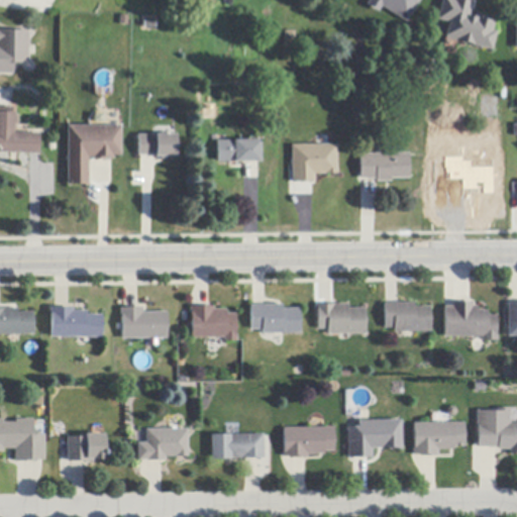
[(363,0),(415,0),(404,22),(363,0)]
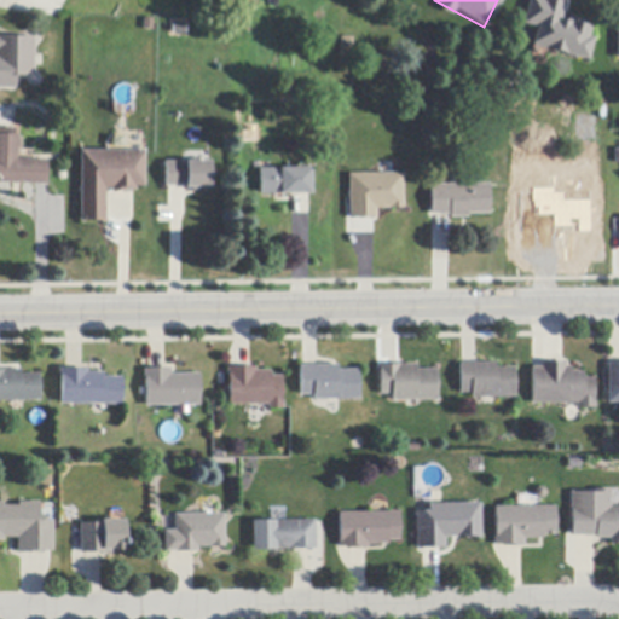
[(551,0),(562,3),(562,1),(566,3),(561,21),(567,22),(568,18),(573,19),(572,19),(578,22),(579,21),(583,22),(583,24),(588,25),(588,24),(593,25),(589,38),(595,39),(589,62),(565,56),(566,55),(548,50),(533,46),(534,44),(533,42),(537,28),(524,24),(530,0),(551,0)]
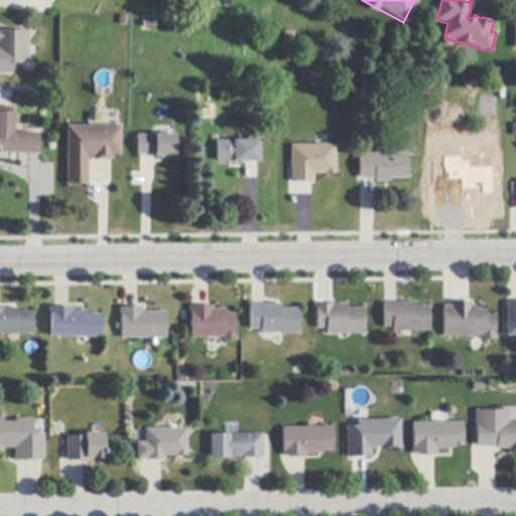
[(0,28),(26,28),(26,61),(13,61),(13,73),(0,73),(0,28)]
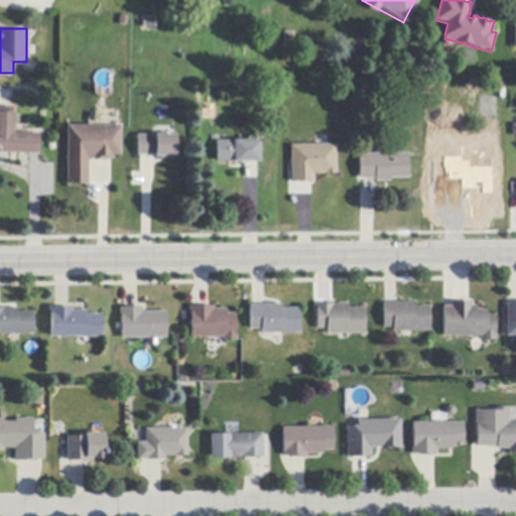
[(295,32),(294,49),(282,48),(283,31),(295,32)]
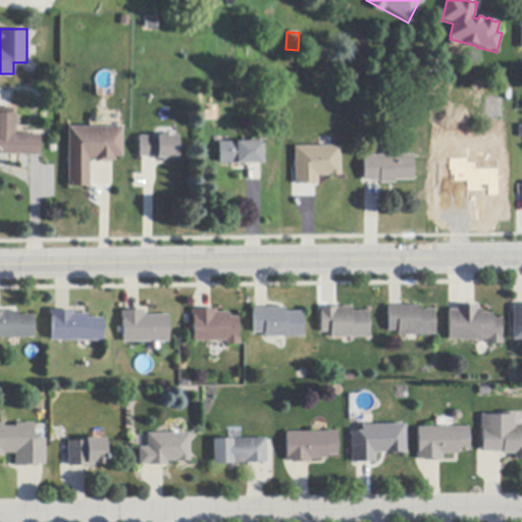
[(503,99),(504,119),(485,120),(484,100),(503,99)]
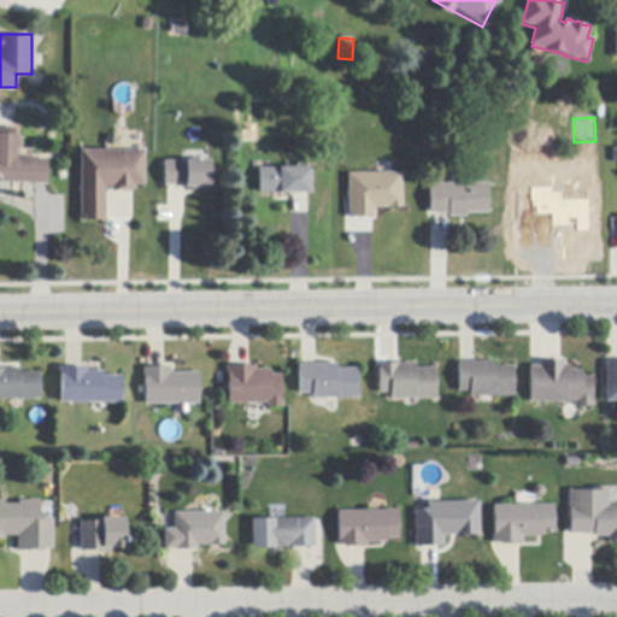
[(46,184),(35,184),(21,184),(13,183),(0,183),(0,129),(16,129),(16,135),(17,135),(16,159),(47,160),(46,184)]
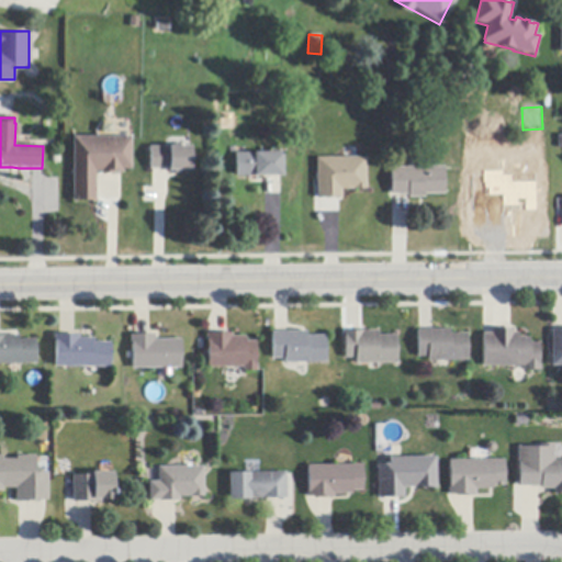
[(99,137),(113,137),(133,137),(132,170),(123,170),(123,172),(120,172),(120,171),(114,171),(114,176),(111,176),(111,175),(105,175),(105,176),(102,176),(102,172),(97,172),(96,199),(96,203),(92,203),(92,201),(77,201),(77,203),(72,203),(74,137),(99,137)]
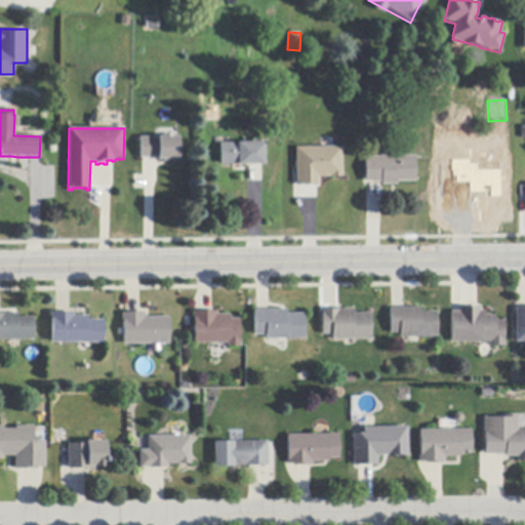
[(163,137),(176,137),(178,137),(178,160),(168,160),(168,162),(159,162),(159,159),(157,159),(144,159),(140,159),(140,137),(163,137)]
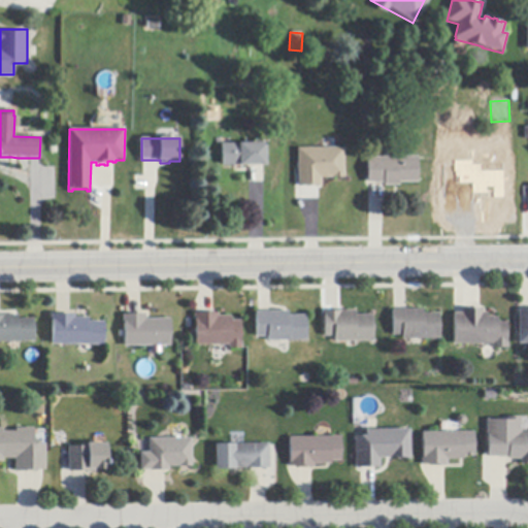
[(263,166),(249,166),(222,167),(221,144),(265,143),(265,166),(263,166)]
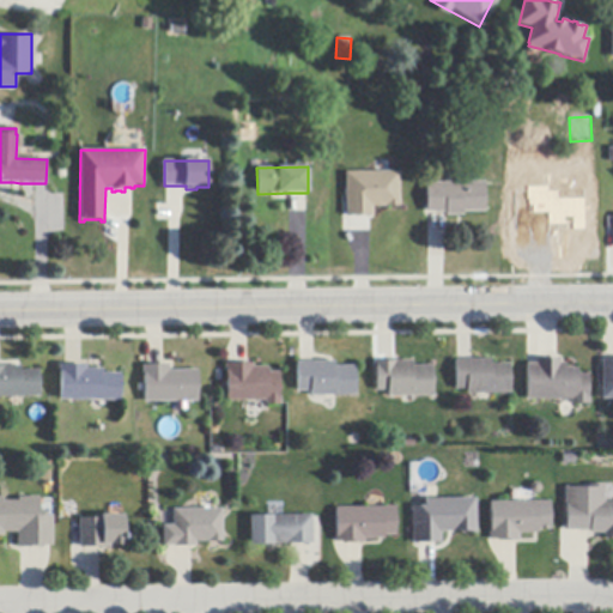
[(343,214),(343,169),(399,169),(399,202),(372,202),(372,214),(343,214)]
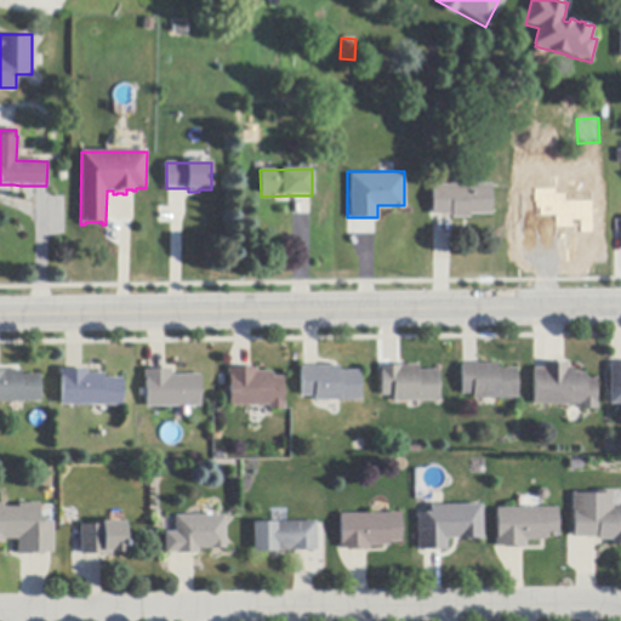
[(453,220),(451,220),(451,216),(433,216),(432,216),(432,186),(491,184),(491,216),(469,216),(469,220),(453,220)]
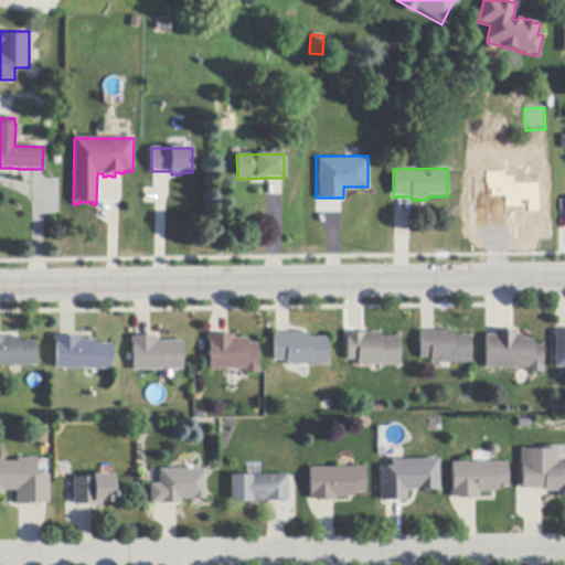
[(513,331),(516,331),(516,336),(522,336),(522,340),(532,340),(532,347),(542,347),(542,366),(543,366),(543,373),(529,373),(526,373),(526,370),(518,370),(486,369),(486,336),(487,336),(494,336),(494,330),(498,330),(498,332),(512,332),(512,331),(513,331)]
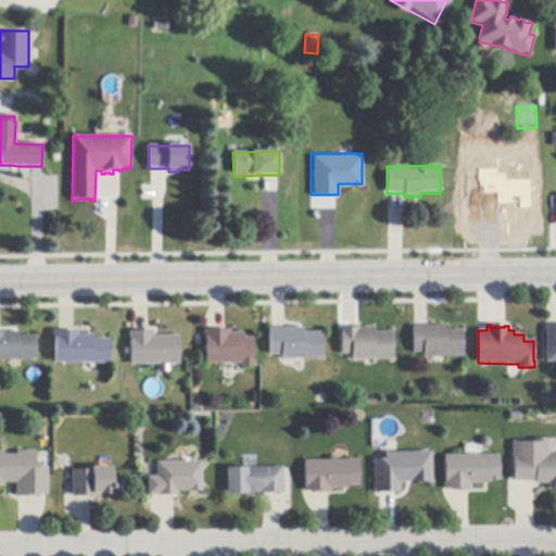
[(464,357),(445,357),(425,358),(424,358),(424,354),(414,354),(413,327),(415,327),(427,327),(445,326),(445,330),(463,330),(464,357)]
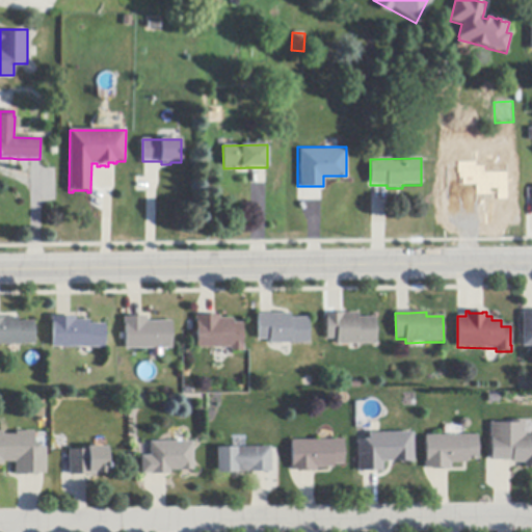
[(376,345),(337,345),(337,340),(326,340),(326,319),(325,319),(325,314),(326,314),(328,314),(328,315),(341,314),(341,313),(343,313),(344,313),(344,314),(357,314),(357,318),(376,317),(376,345)]
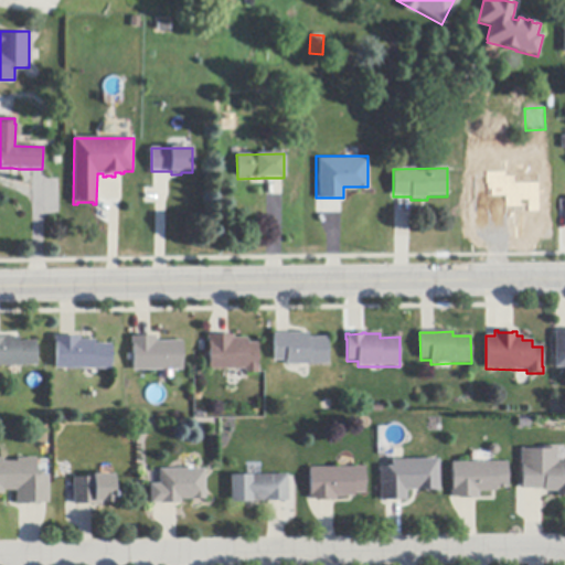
[(328,365),(309,365),(286,366),(286,361),(284,361),(275,361),(274,334),(277,334),(289,334),(309,333),(309,338),(328,338),(328,365)]
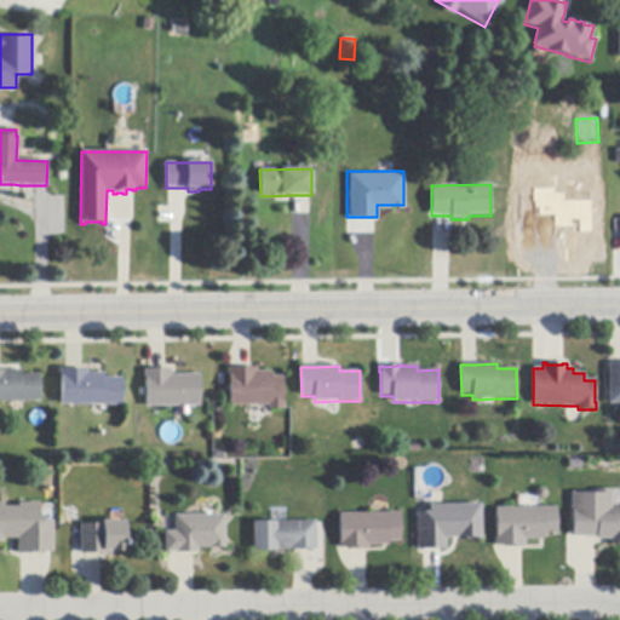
[(619,405),(608,405),(609,366),(610,366),(619,366),(619,405)]
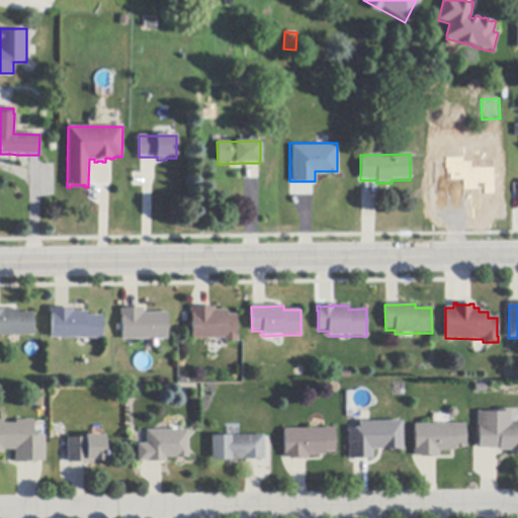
[(168,340),(158,340),(150,340),(122,341),(122,319),(121,319),(121,310),(126,310),(139,309),(144,309),(144,314),(167,313),(168,340)]
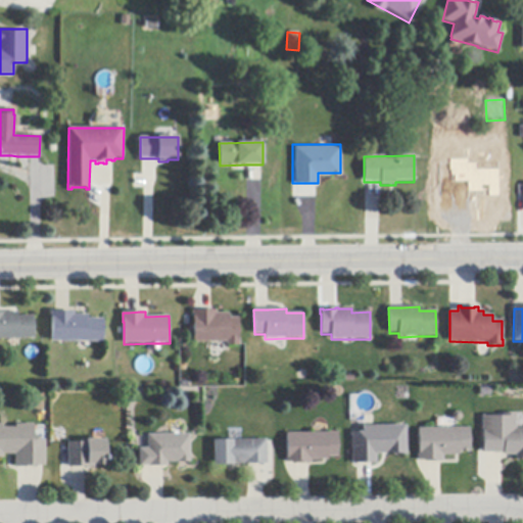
[(211,312),(217,312),(217,314),(229,314),(229,319),(239,319),(239,339),(240,339),(240,346),(228,346),(226,346),(226,342),(211,342),(193,342),(193,319),(192,319),(192,312),(195,312),(199,312),(211,312)]
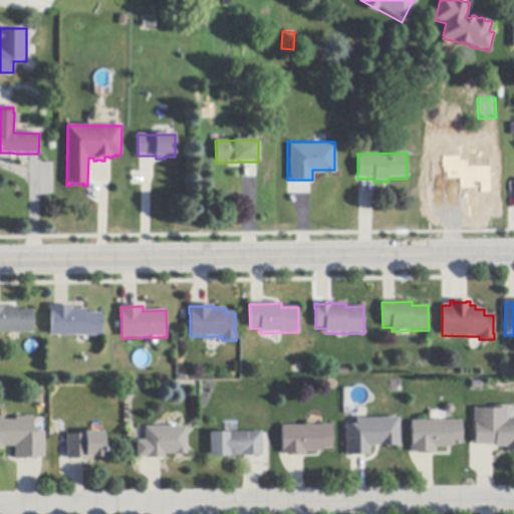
[(34,333),(20,334),(9,334),(0,334),(0,307),(1,307),(18,307),(18,311),(34,310),(34,333)]
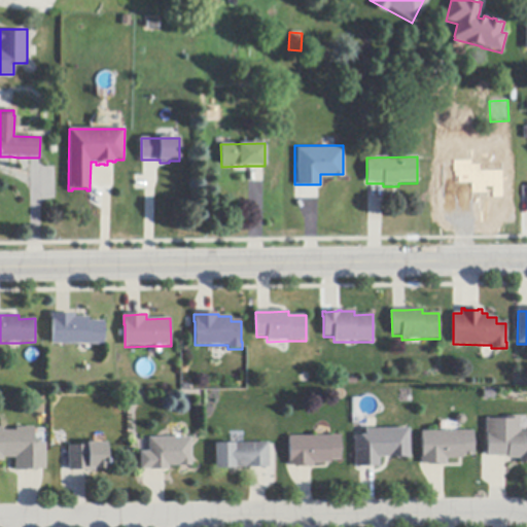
[(58,315),(70,315),(75,315),(75,317),(90,318),(90,321),(105,321),(104,346),(92,345),(78,345),(53,345),(53,320),(51,320),(51,315),(58,315)]
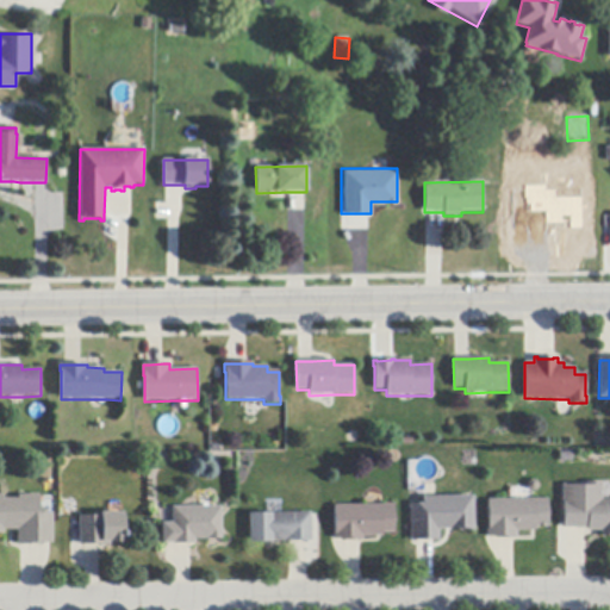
[(601,484),(601,500),(609,500),(609,539),(601,539),(601,531),(586,531),(586,529),(584,529),(562,529),(562,524),(562,505),(561,505),(561,485),(585,485),(585,483),(601,483),(601,484)]
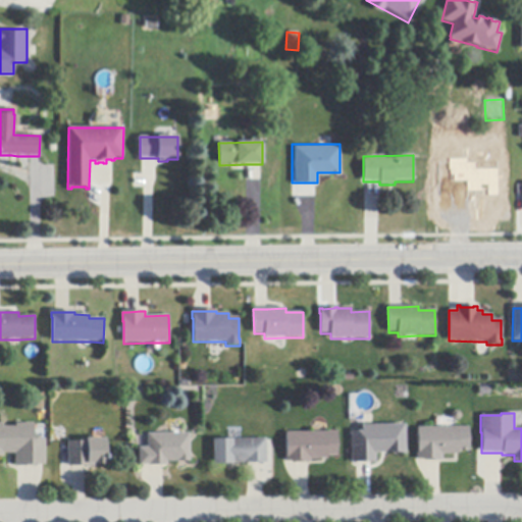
[(34,426),(34,439),(46,439),(46,444),(46,466),(43,466),(36,466),(36,467),(18,467),(15,467),(15,454),(4,454),(4,458),(0,458),(0,424),(3,424),(3,427),(16,427),(16,424),(34,424),(34,426)]
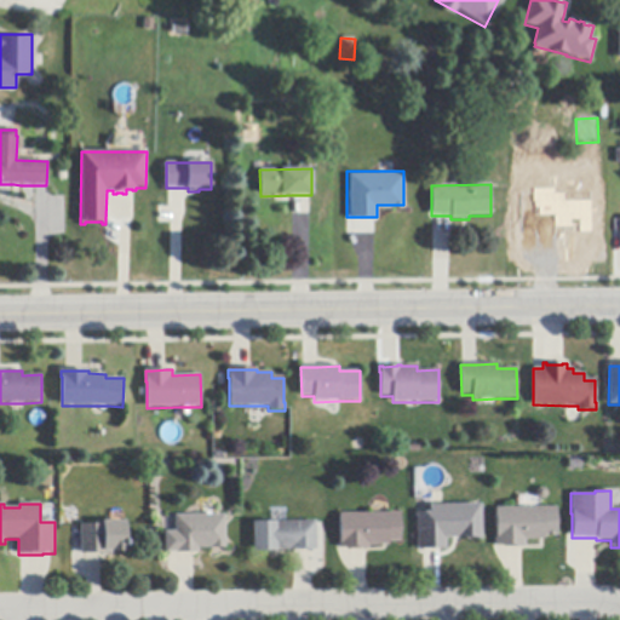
[(440,550),(424,550),(420,550),(420,551),(417,551),(417,514),(430,514),(429,506),(431,506),(442,505),(481,505),(482,540),(478,540),(478,539),(469,539),(469,540),(466,540),(466,539),(446,539),(446,551),(443,551),(443,550),(440,550)]
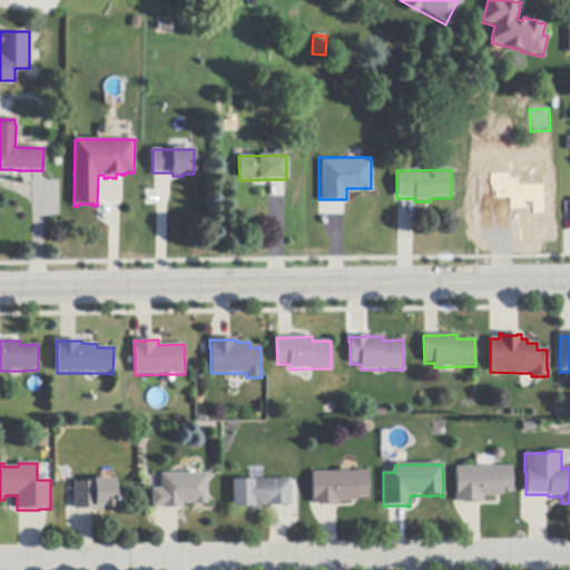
[(480,503),(462,504),(462,502),(455,502),(454,494),(455,494),(455,468),(477,468),(495,468),(511,467),(511,493),(500,493),(500,497),(482,497),(483,503),(480,503)]
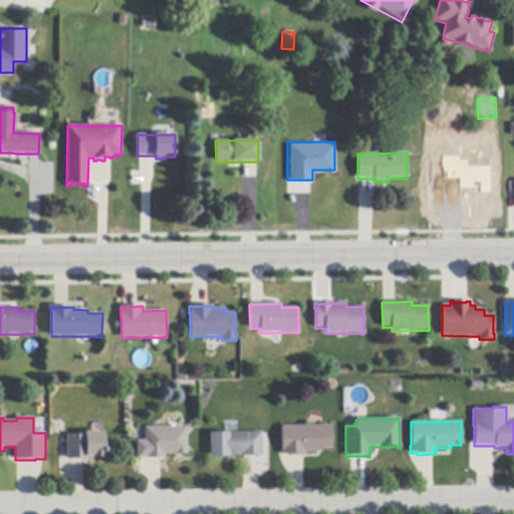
[(177,428),(186,428),(186,455),(164,455),(164,459),(160,459),(140,459),(137,459),(137,441),(138,441),(145,441),(145,430),(145,428),(168,428),(170,428),(170,426),(175,426),(175,428),(177,428)]
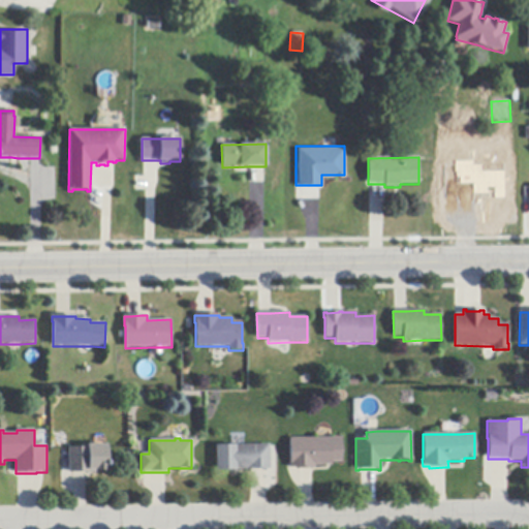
[(312,470),(297,470),(297,468),(289,468),(289,466),(288,464),(290,464),(289,439),(341,438),(342,463),(332,463),(332,466),(314,466),(314,469),(312,470)]
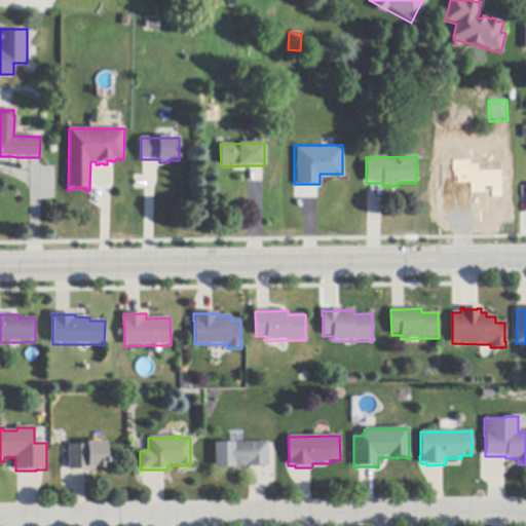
[(85,470),(73,471),(69,471),(69,446),(86,445),(86,443),(106,442),(107,465),(107,468),(96,468),(96,473),(86,473),(86,470),(85,470)]
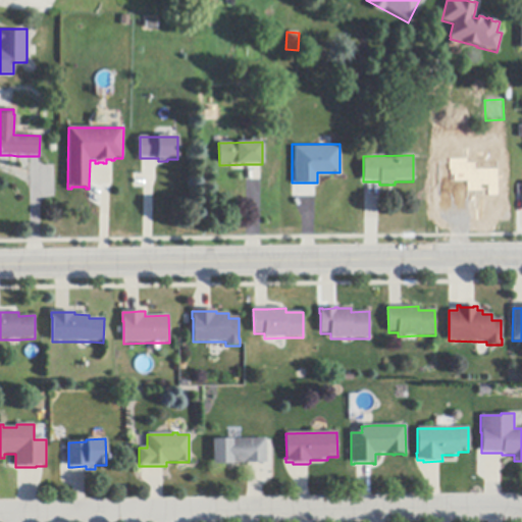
[(262,464),(248,464),(213,465),(213,440),(229,439),(239,439),(266,439),(266,464),(262,464)]
